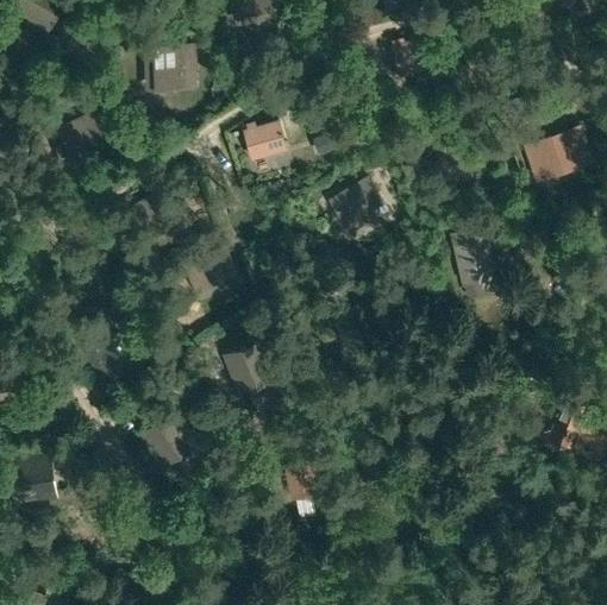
[(63,0),(13,0),(7,12),(45,35),(66,1),(63,0)]
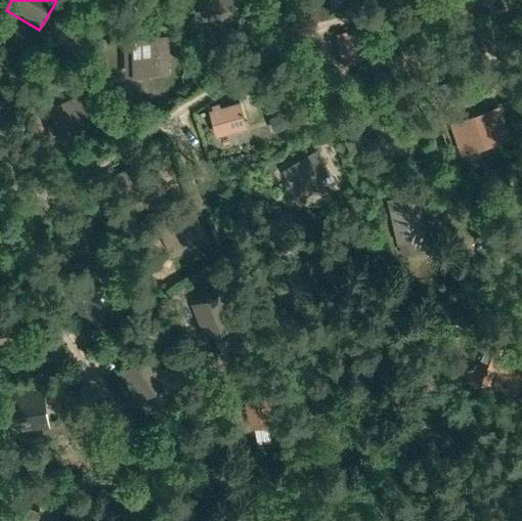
[(235,0),(198,0),(201,13),(236,6),(235,0)]
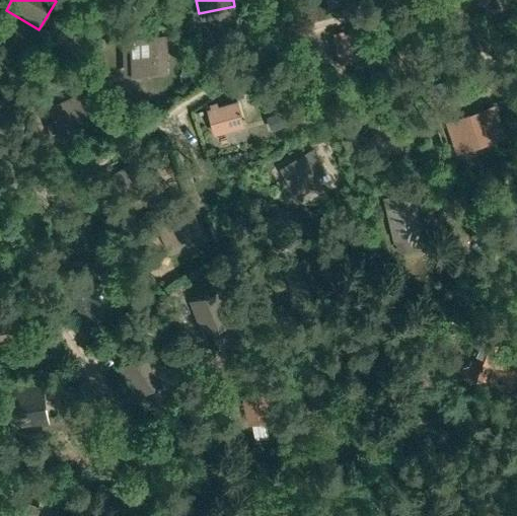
[(328,25),(348,23),(346,6),(326,8),(328,25)]
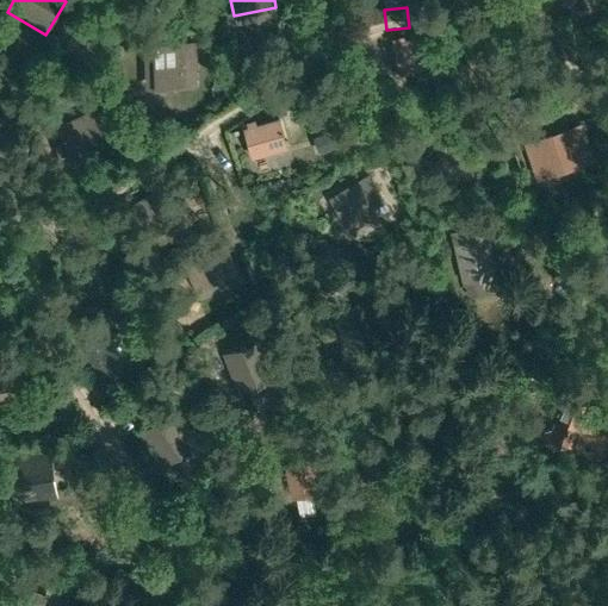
[(391,48),(399,76),(433,67),(425,38),(391,48)]
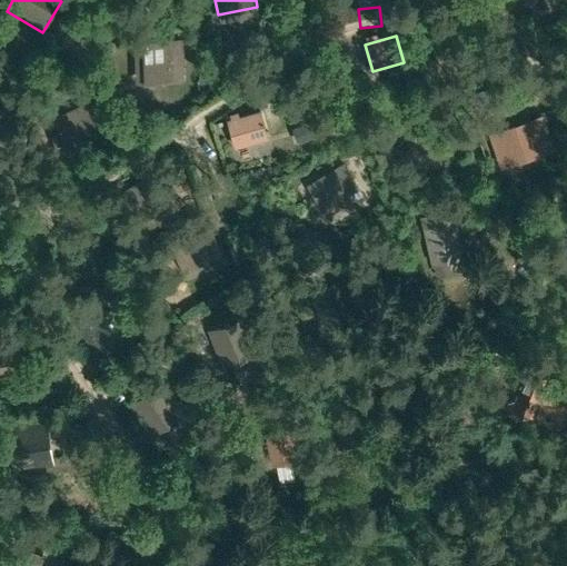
[(185,83),(182,47),(143,48),(145,85),(185,83)]
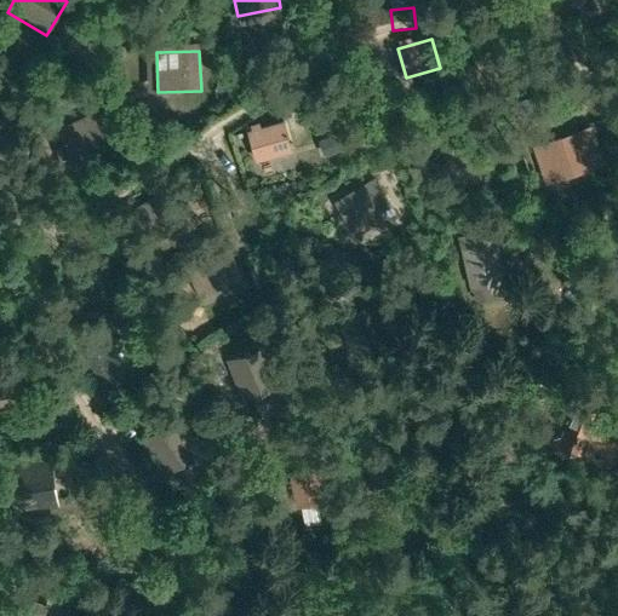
[(387,130),(398,125),(390,109),(379,114),(387,130)]
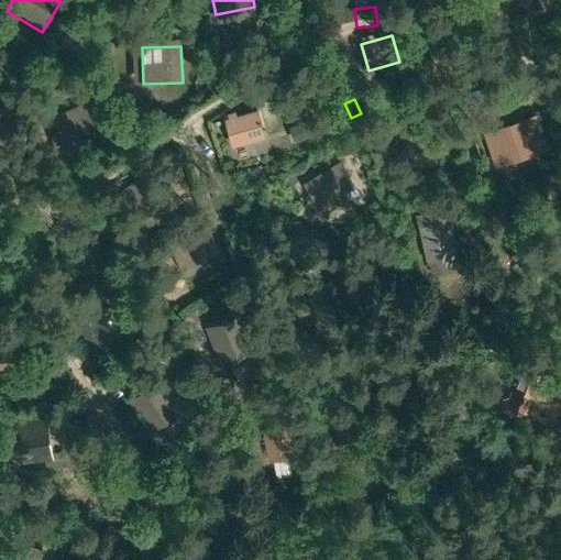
[(52,121),(65,151),(81,143),(78,135),(86,132),(91,144),(103,139),(88,105),(52,121)]
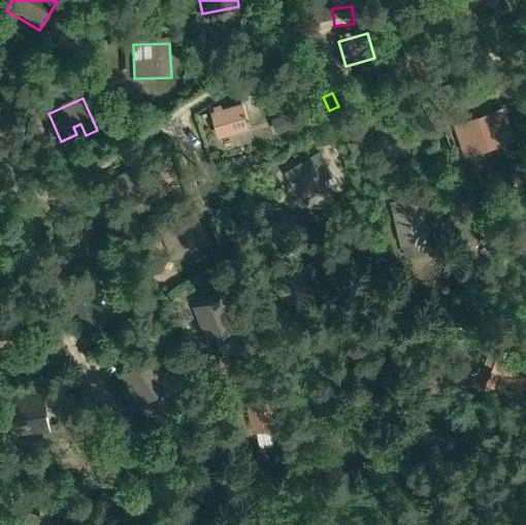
[(209,115),(217,139),(245,131),(238,106),(209,115)]
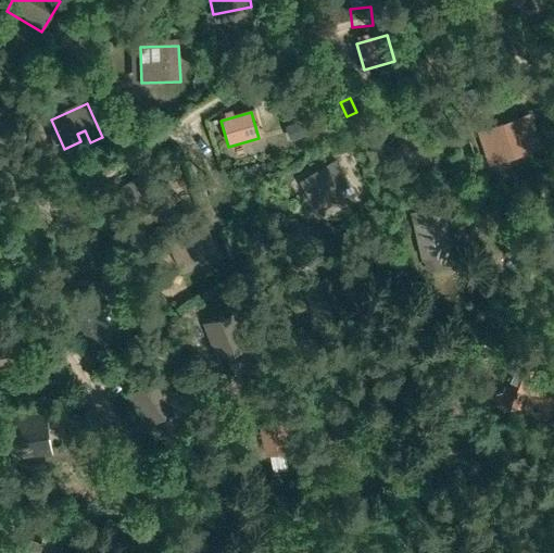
[(511,123),(479,134),(488,160),(519,149),(511,123)]
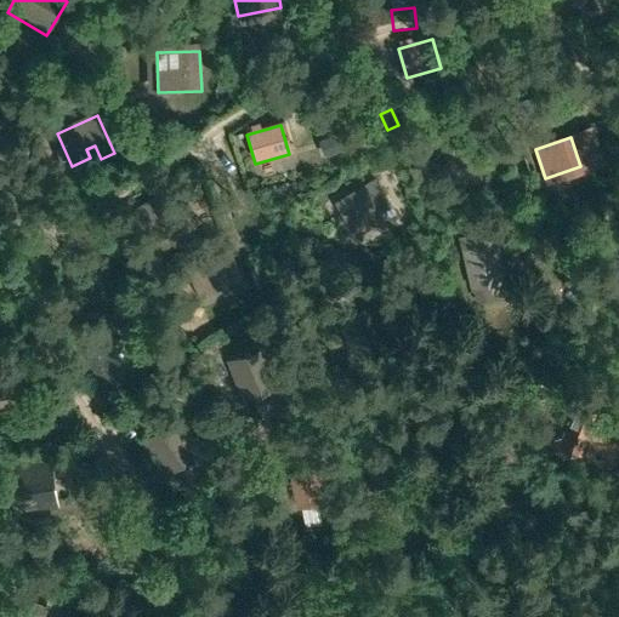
[(391,212),(374,183),(331,209),(348,238),(391,212)]
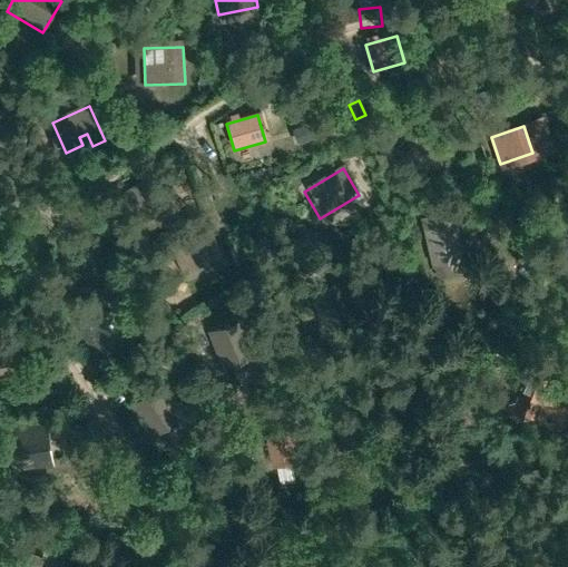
[(159,174),(120,194),(136,224),(176,203),(159,174)]
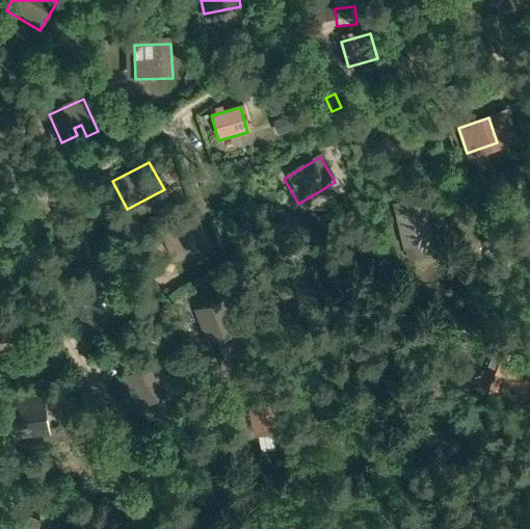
[(429,240),(422,211),(396,217),(403,246),(429,240)]
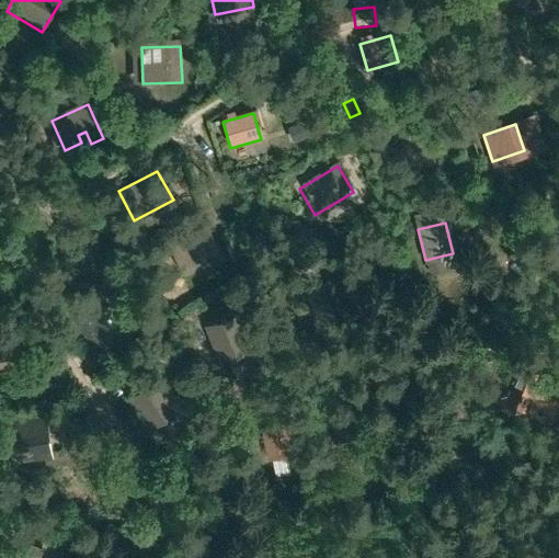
[(125,323),(100,288),(70,309),(97,344),(125,323)]
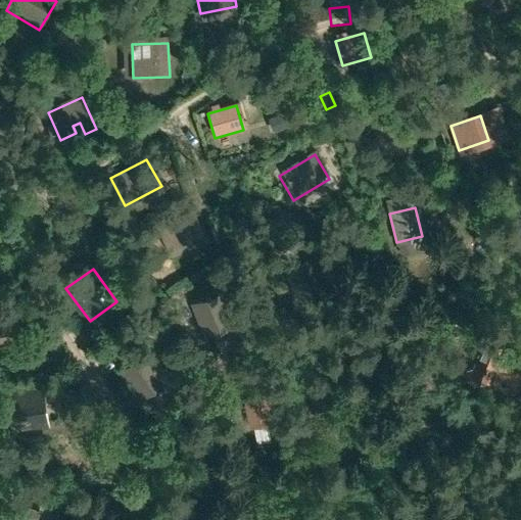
[(224,294),(197,306),(217,349),(243,337),(224,294)]
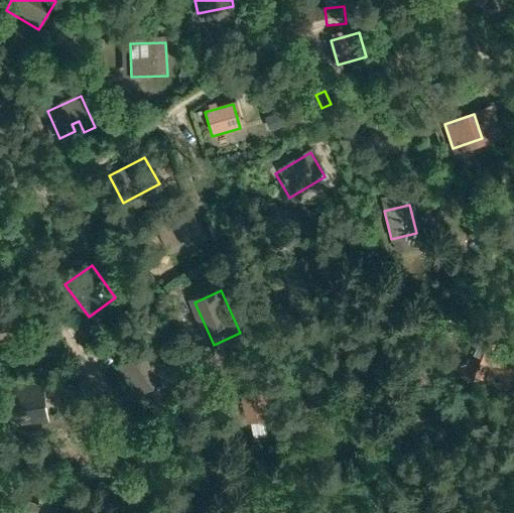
[(513,354),(477,339),(463,373),(482,380),(487,369),(509,378),(513,366),(513,354)]
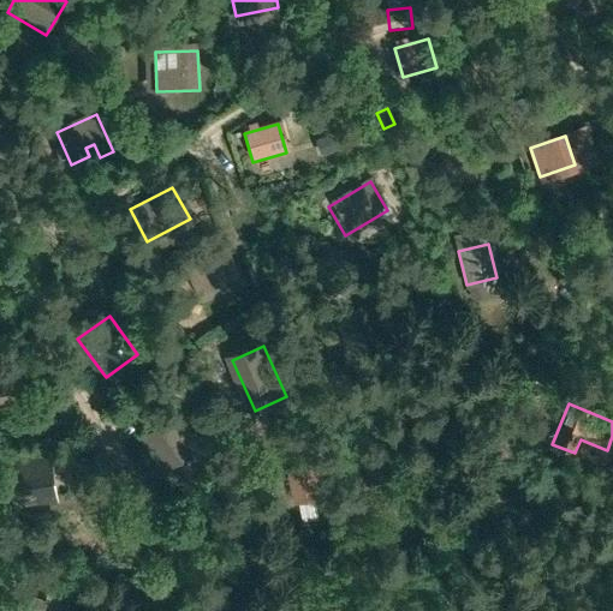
[(197,453),(173,418),(141,439),(165,475),(197,453)]
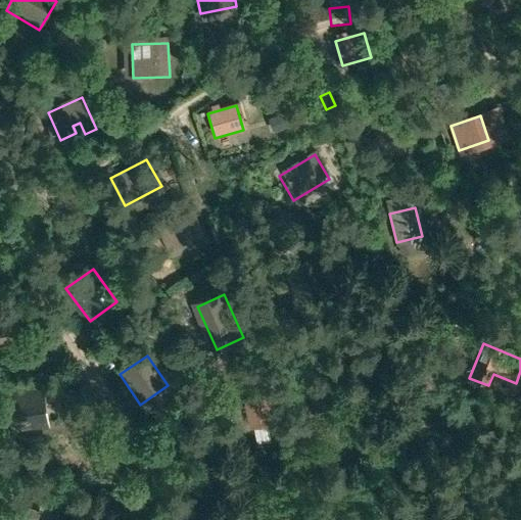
[(267,396),(242,402),(244,414),(247,429),(271,425),(268,410),(270,409),(267,396)]
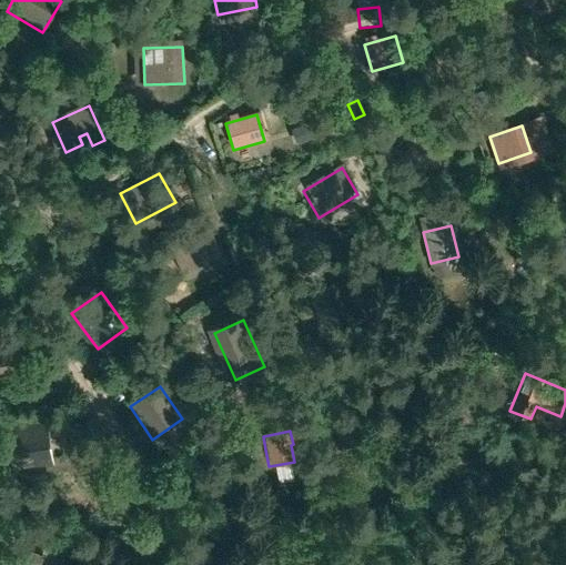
[(9,437),(12,471),(51,466),(48,433),(9,437)]
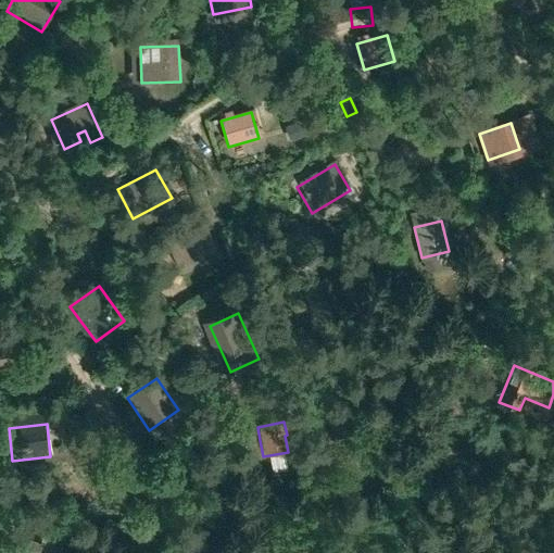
[(50,552),(51,547),(49,545),(51,532),(30,528),(25,552),(50,552)]
